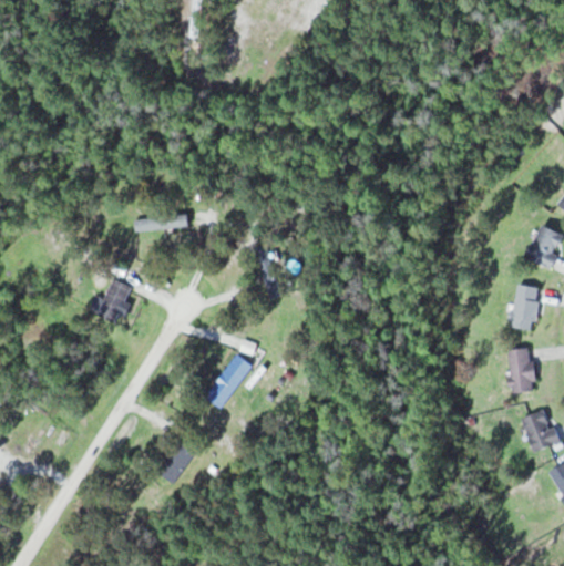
[(186,226),(186,215),(133,219),(134,230),(186,226)]
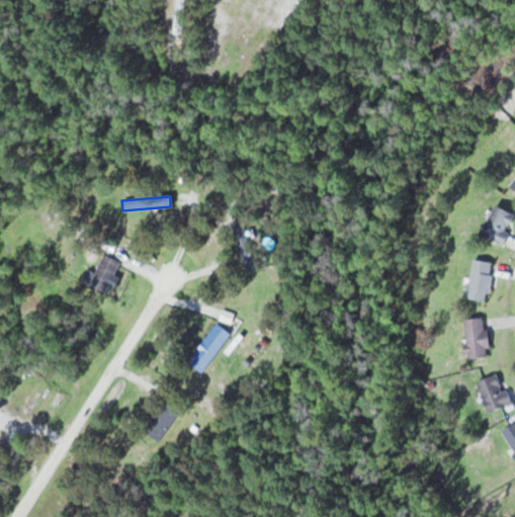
[(480,235),(500,245),(514,216),(514,214),(495,205),(480,235)]
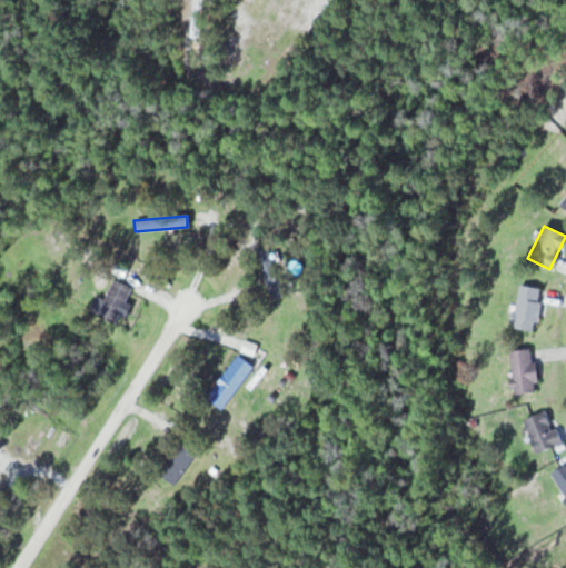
[(280,296),(266,251),(256,255),(270,299),(280,296)]
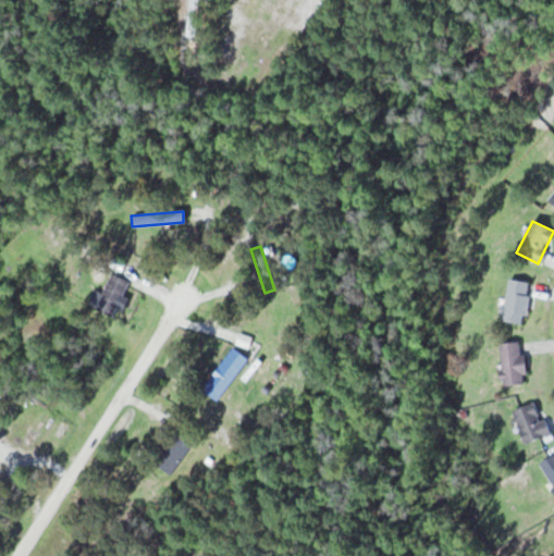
[(123,296),(128,282),(111,274),(96,308),(119,319),(128,298),(123,296)]
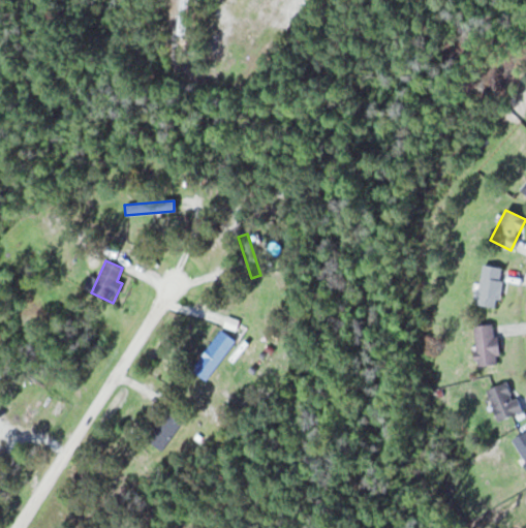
[(500,267),(480,267),(480,307),(500,307),(500,267)]
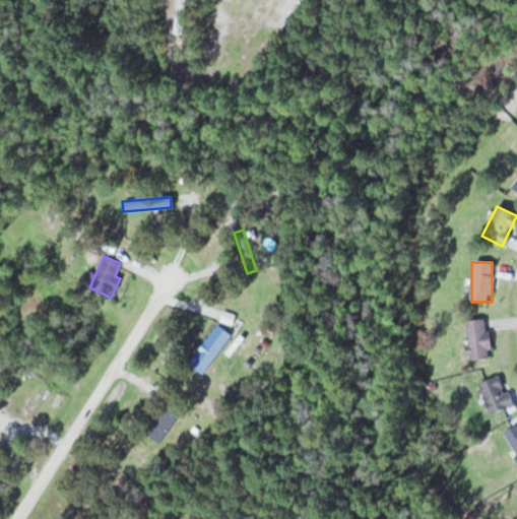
[(466,320),(466,359),(489,359),(489,320),(466,320)]
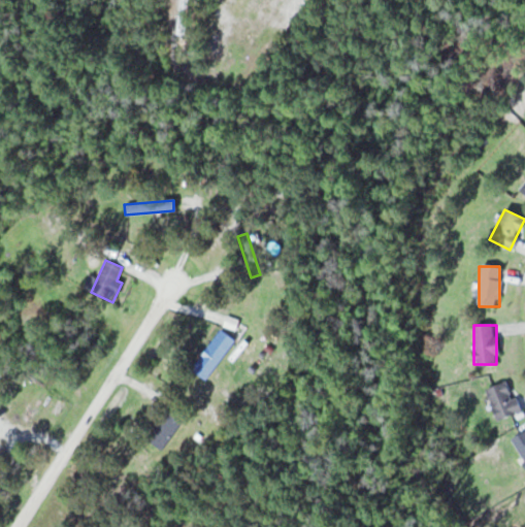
[(205,380),(235,340),(221,329),(191,368),(205,380)]
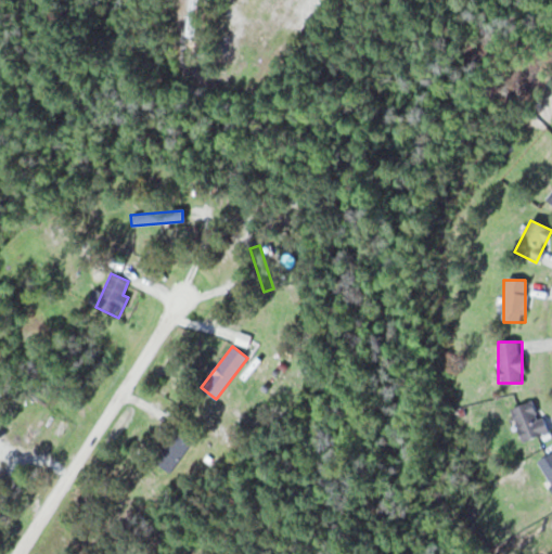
[(524,442),(547,433),(534,400),(511,410),(524,442)]
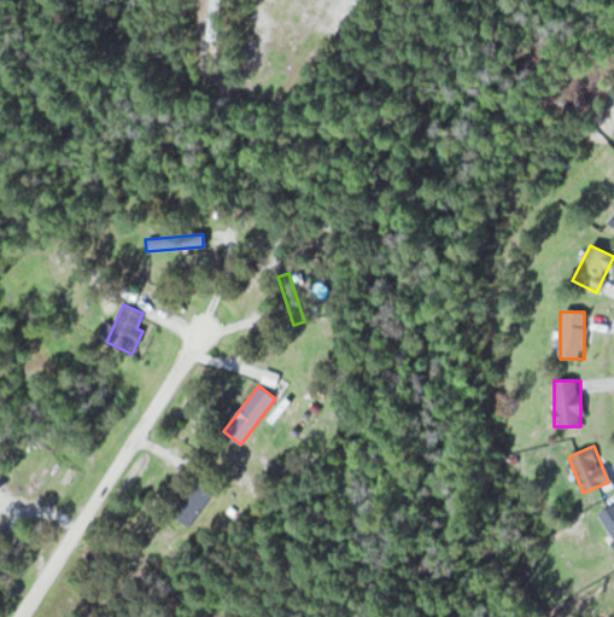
[(214,495),(194,481),(170,513),(189,528),(214,495)]
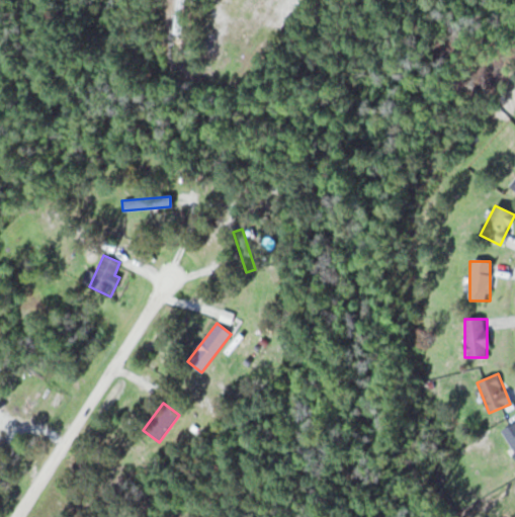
[(514,453),(514,422),(501,431),(514,453)]
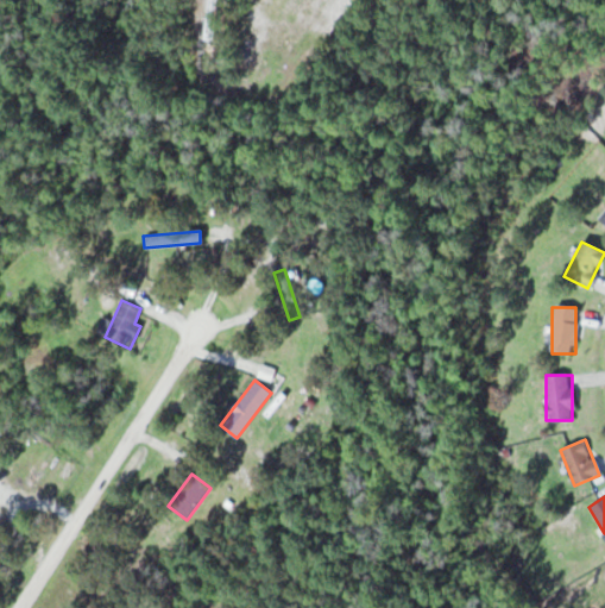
All buildings are outlined.
